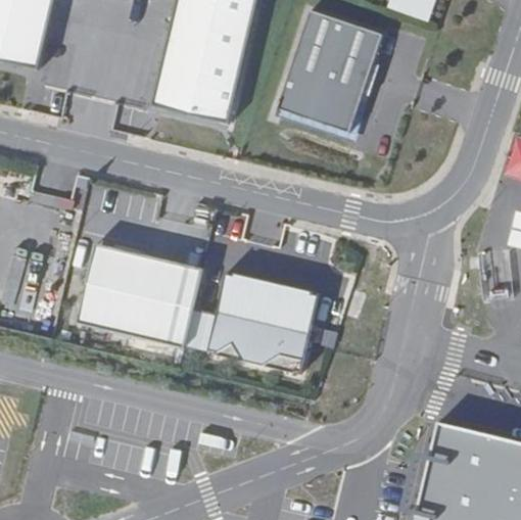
[(0,62),(36,71),(50,0),(0,0),(0,62)]
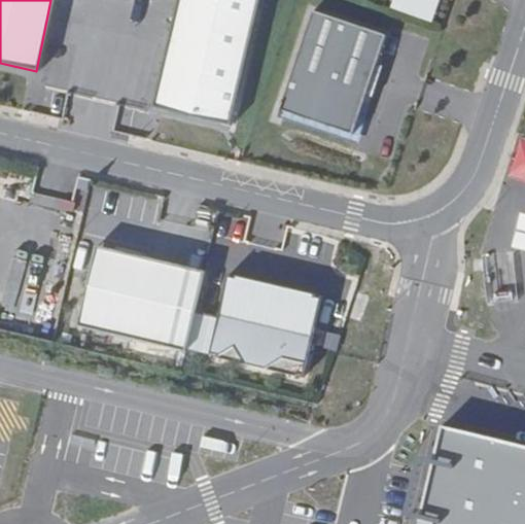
[(174,0),(154,110),(231,125),(253,0),(174,0)]
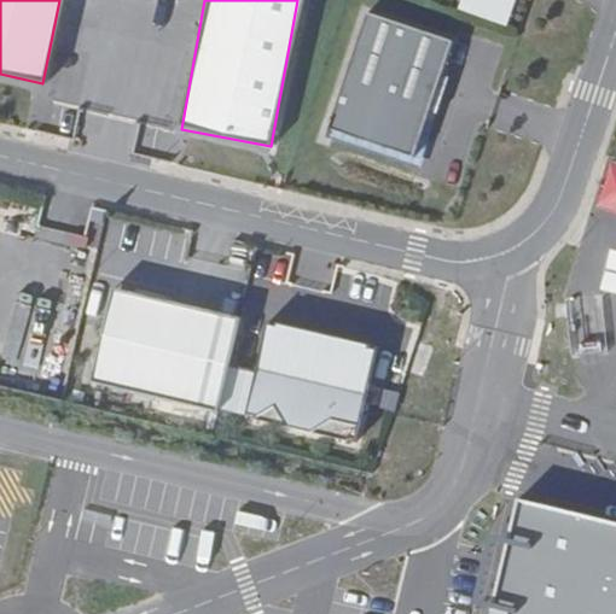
[(457,0),(454,10),(505,25),(511,0),(457,0)]
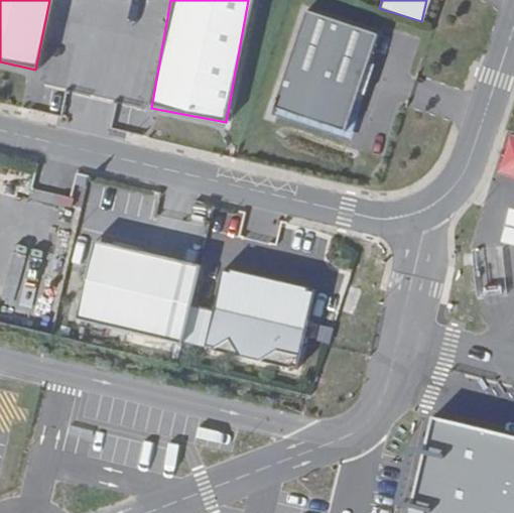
[(380,30),(305,9),(271,113),(344,134),(380,30)]
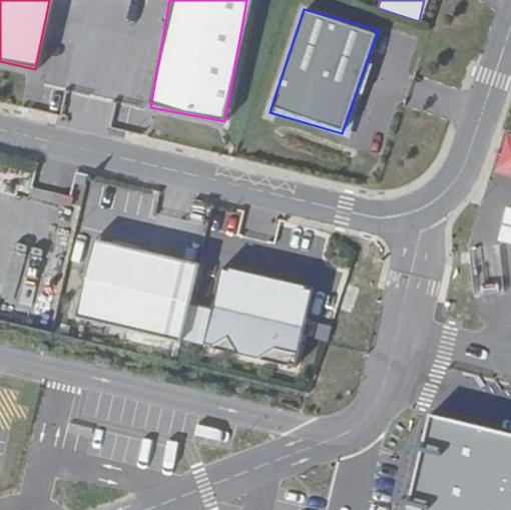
[(493,166),(510,171),(510,131),(505,129),(493,166)]
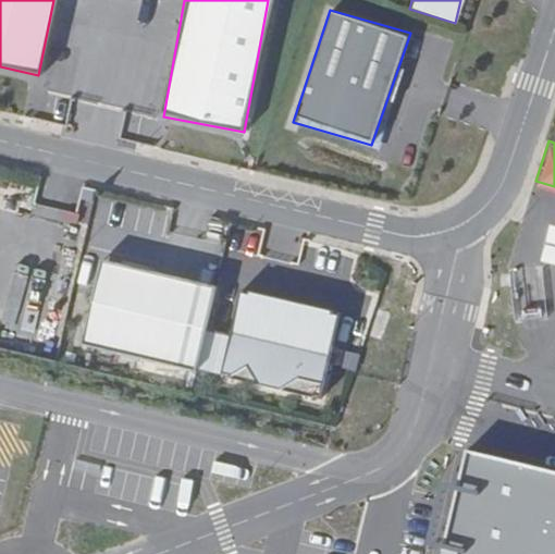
[(212,286),(99,260),(81,346),(196,368),(212,286)]
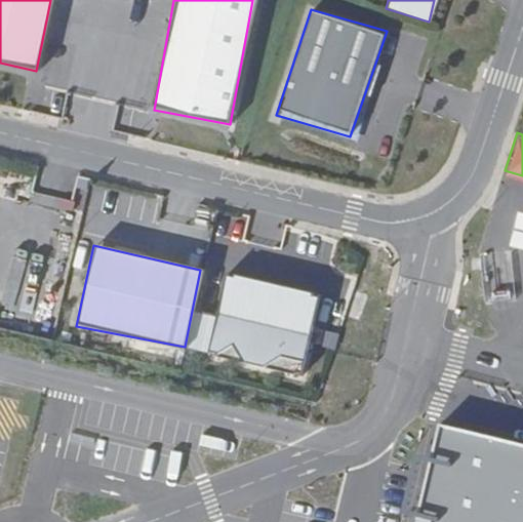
[(318,294),(225,272),(211,352),(302,374),(318,294)]
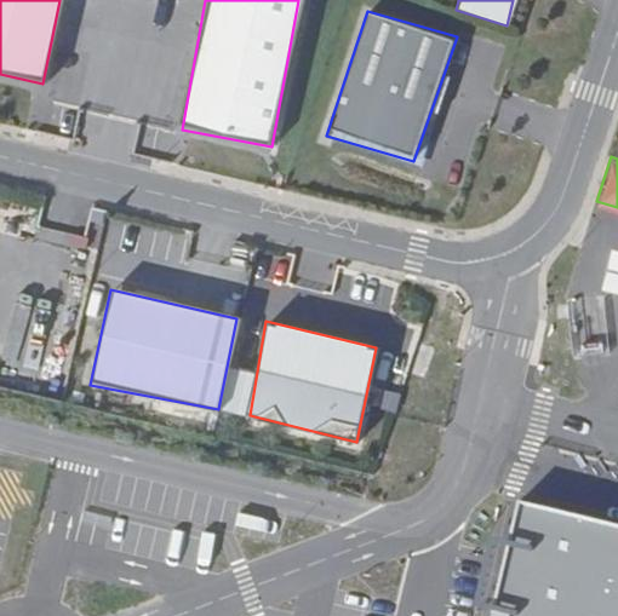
[(617,615),(617,506),(518,484),(486,615),(617,615)]
